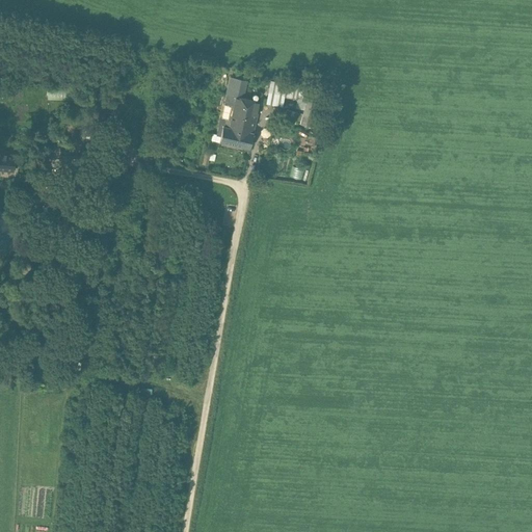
[(249,148),(251,137),(253,133),(250,133),(258,101),(242,97),(246,80),(231,77),(217,134),(220,135),(219,141),(249,148)]
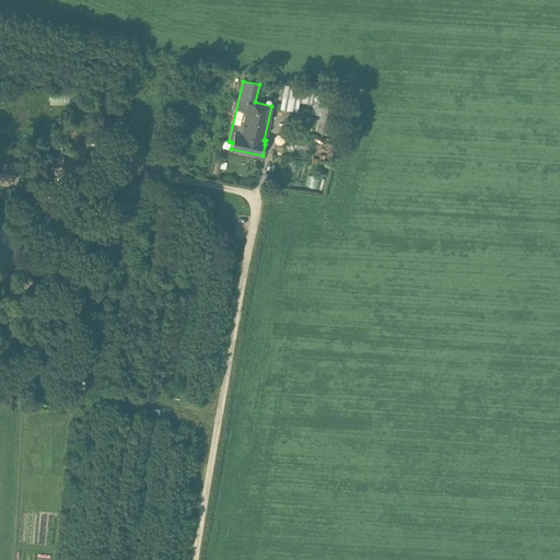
[(324,105),(326,93),(286,86),(280,108),(298,111),(299,102),(323,106),(316,130),(334,135),(340,109),(324,105)]
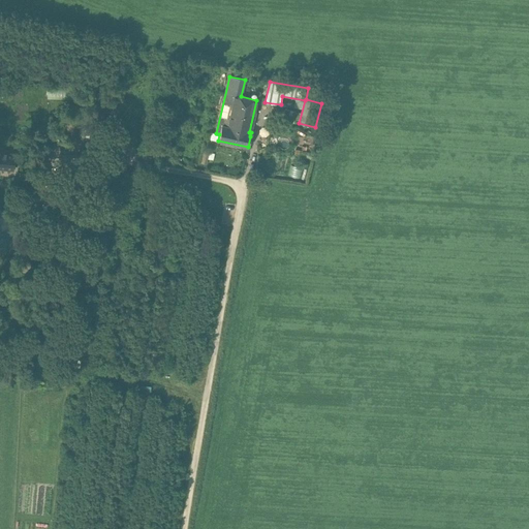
[(300,127),(297,132),(304,136),(307,131),(300,127)]
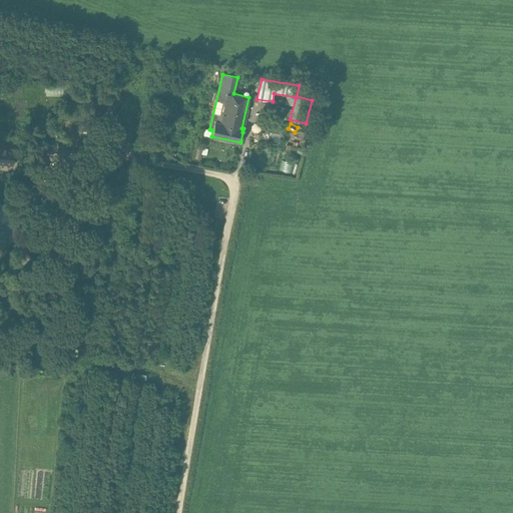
[(287,144),(286,149),(286,150),(286,152),(291,153),(292,145),(297,147),(298,143),(289,141),(288,144),(287,144)]
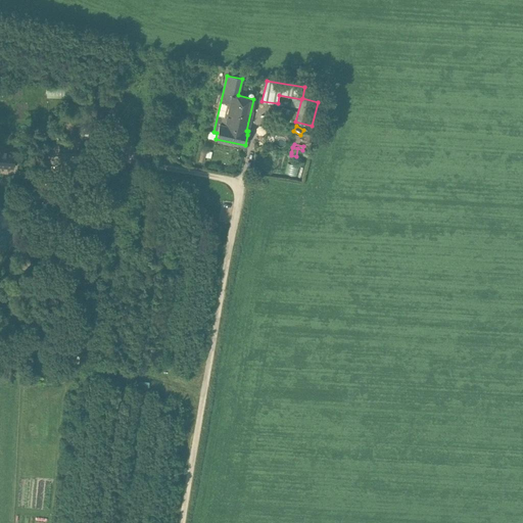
[(0,170),(1,171),(2,167),(13,168),(14,152),(0,150),(0,170)]
